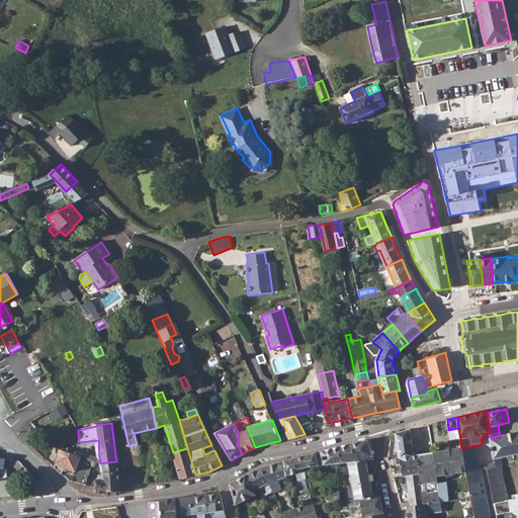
[(305,434),(312,433),(310,424),(300,426),(305,434)]
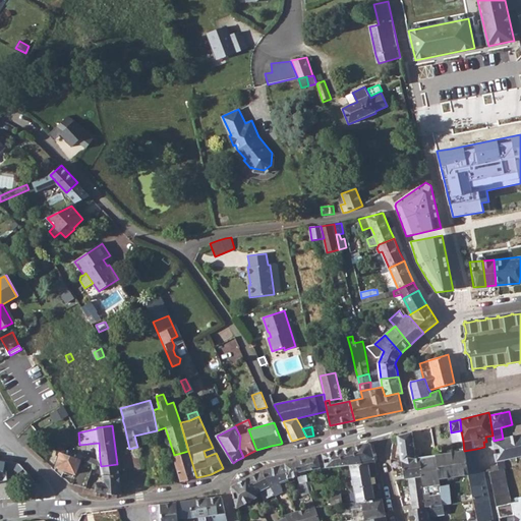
[(461,430),(451,432),(453,443),(463,441),(461,430)]
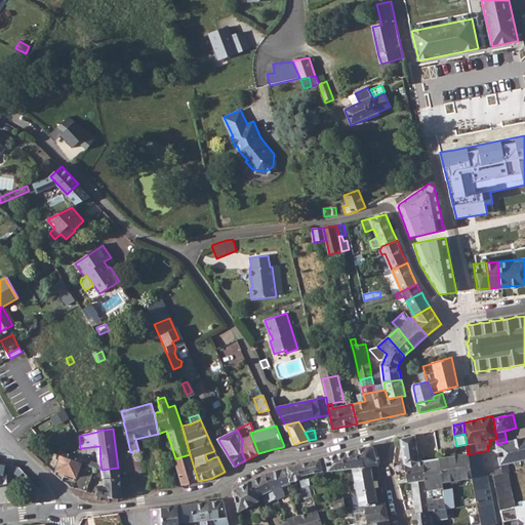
[(407,437),(401,439),(405,465),(419,461),(417,452),(415,435),(407,437)]
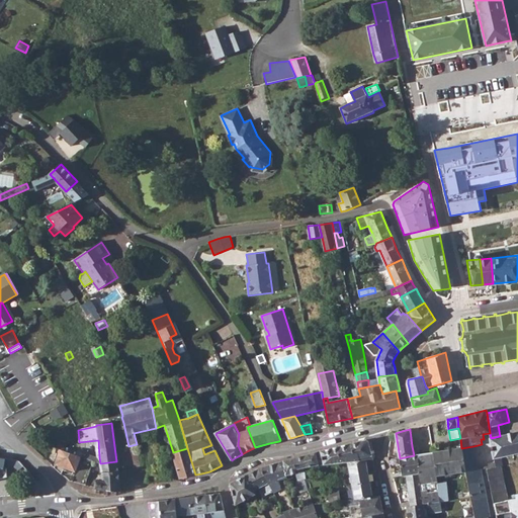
[(487,468),(494,503),(508,500),(501,466),(503,466),(501,456),(517,452),(517,431),(500,436),(491,438),(496,467),(487,468)]
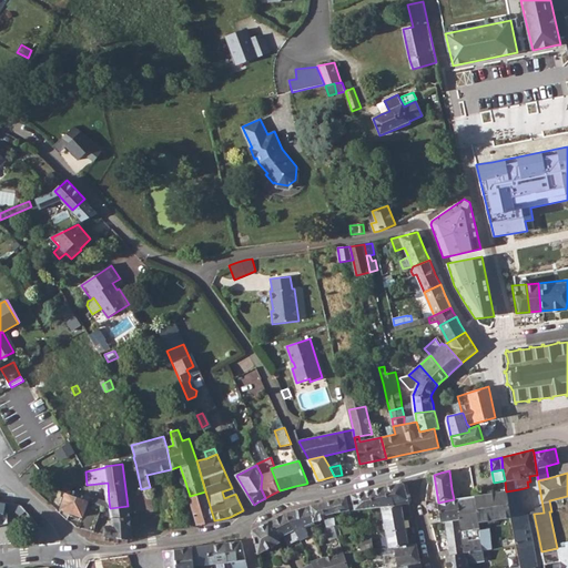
[(386,486),(371,490),(375,507),(382,507),(402,505),(409,504),(404,484),(402,483),(386,486)]
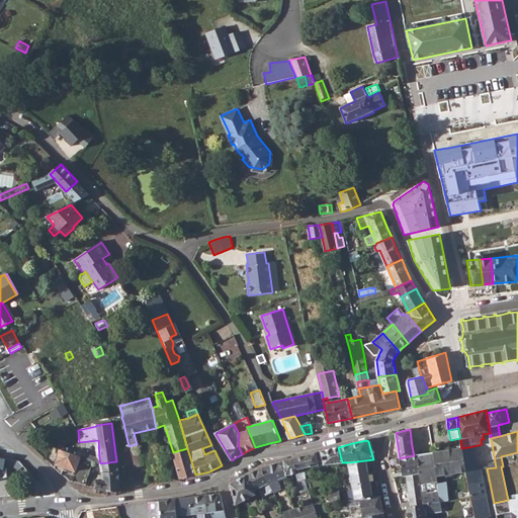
[(61,444),(58,448),(73,454),(74,450),(66,447),(61,444)]
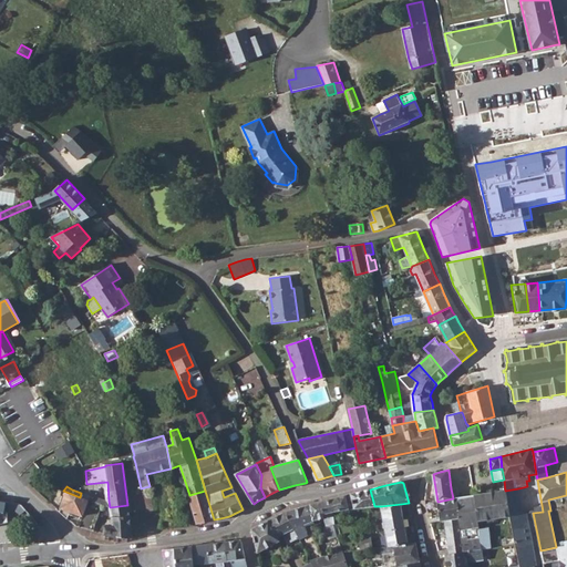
[(505,491),(511,516),(523,515),(518,488),(505,491)]
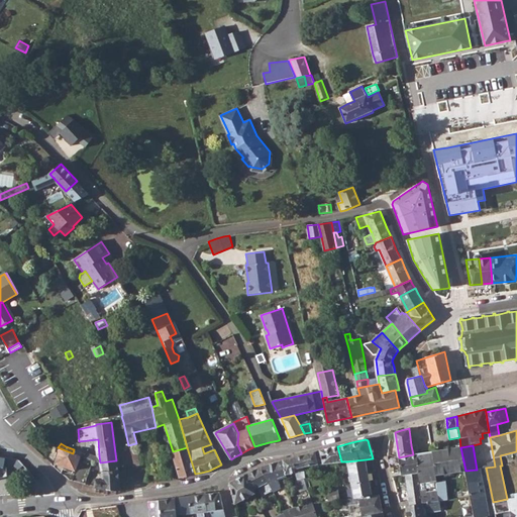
[(329,447),(320,450),(324,463),(341,461),(337,446),(329,447)]
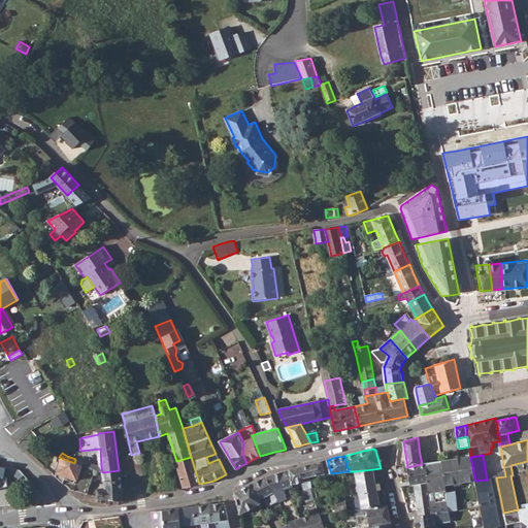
[(74,463),(59,457),(57,462),(61,463),(56,475),(64,483),(66,475),(77,481),(83,466),(74,463)]
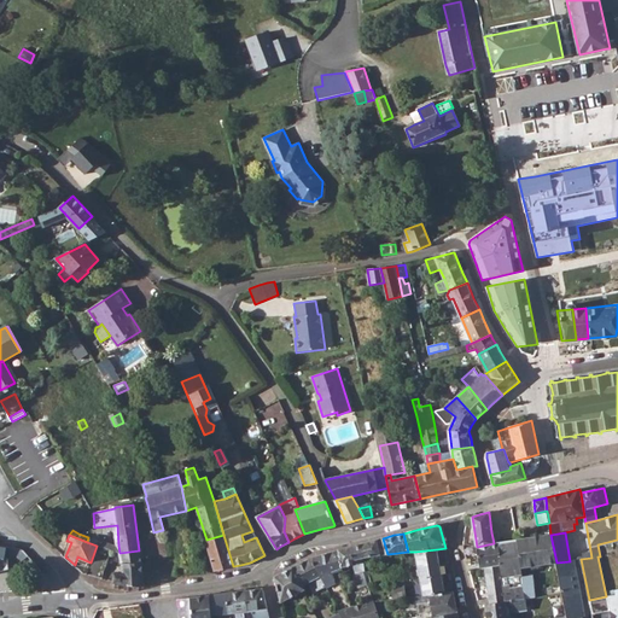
[(207,540),(215,570),(221,569),(233,566),(223,535),(207,540)]
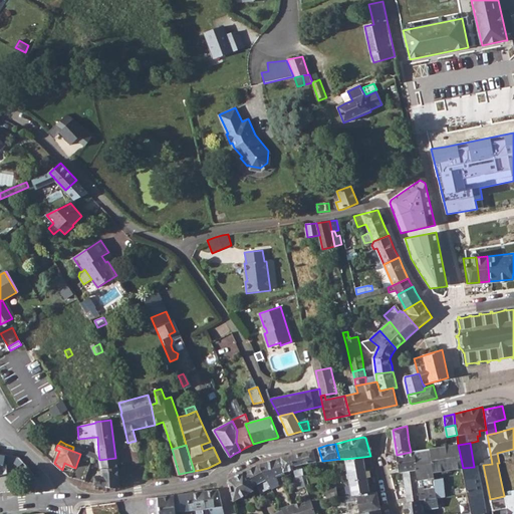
[(431,449),(435,472),(463,468),(458,445),(431,449)]
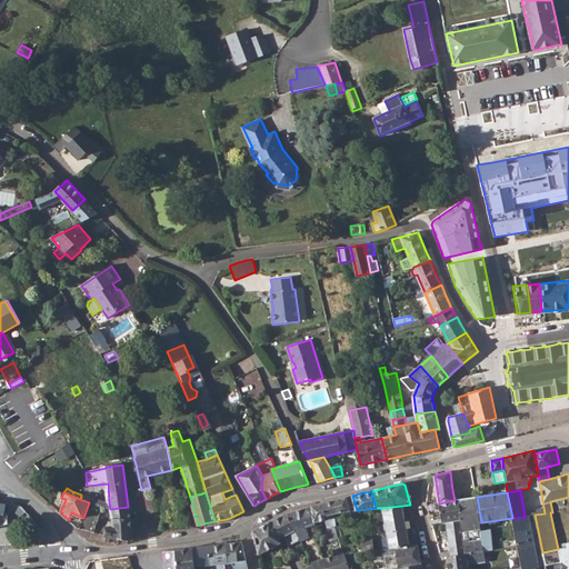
[(357,510),(352,496),(348,497),(351,511),(357,510)]
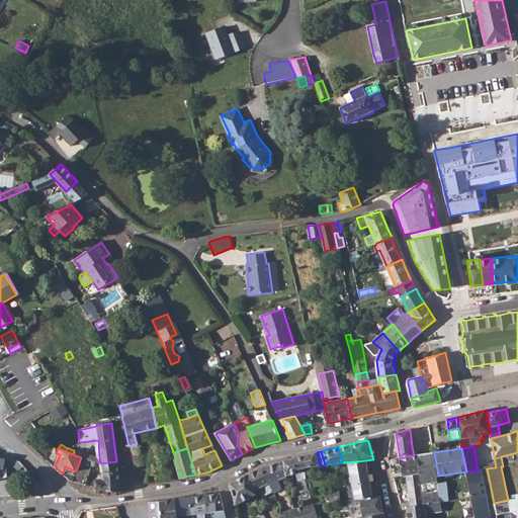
[(320,465),(317,452),(295,457),(284,460),(286,475),(296,473),(298,481),(297,484),(299,492),(301,493),(309,491),(306,479),(307,479),(306,472),(304,467),(320,465)]
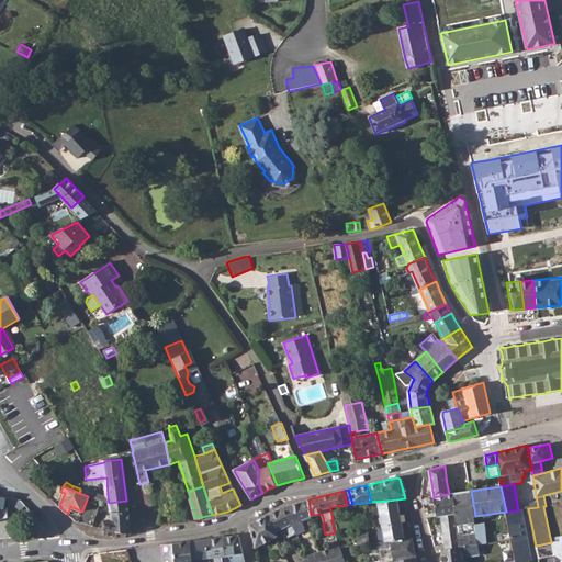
[(452,494),(456,514),(457,519),(475,516),(471,491),(452,494)]
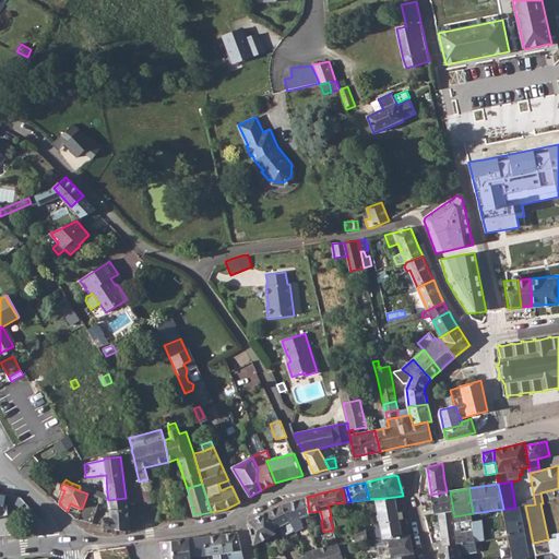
[(424,515),(438,513),(453,511),(450,491),(447,491),(431,495),(433,510),(424,512),(424,515)]
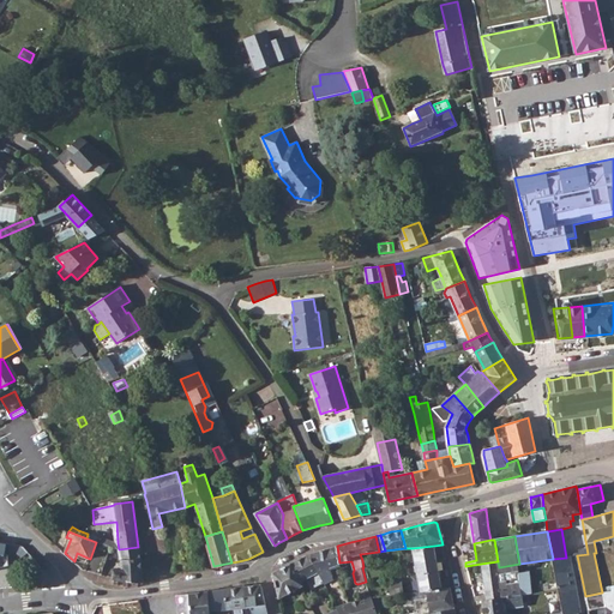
[(112,547),(101,543),(92,566),(103,571),(108,555),(112,547)]
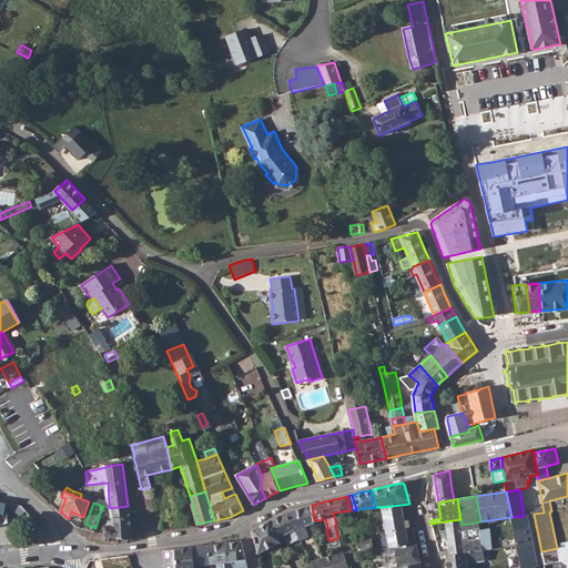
[(21,506),(10,504),(9,510),(18,511),(20,516),(27,510),(21,506)]
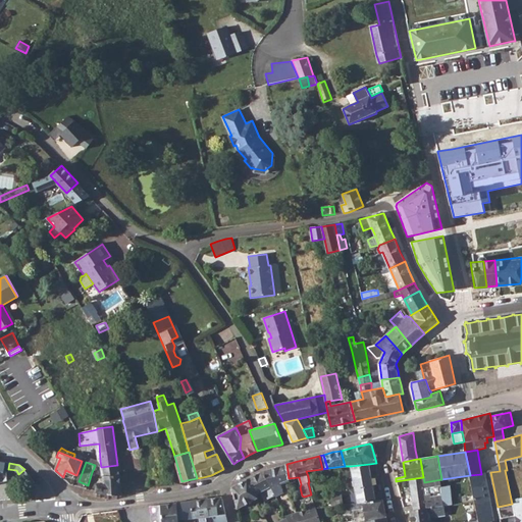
[(289,478),(286,464),(274,467),(263,471),(275,496),(276,497),(284,492),(280,483),(289,480),(289,478)]
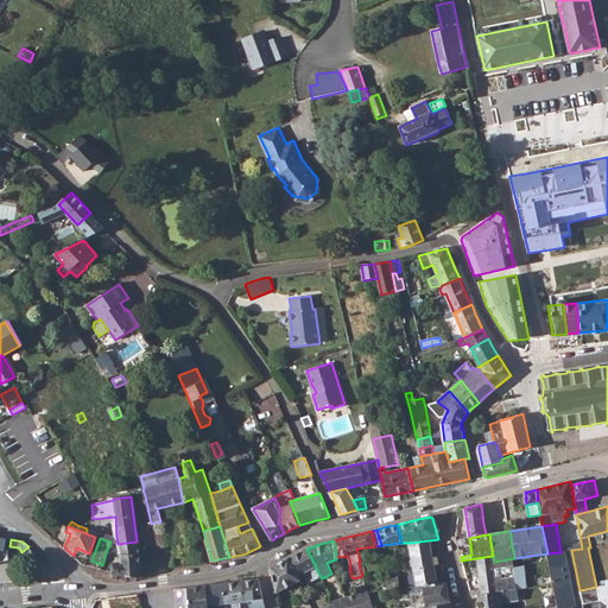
[(430,540),(409,543),(412,556),(432,552),(430,540)]
